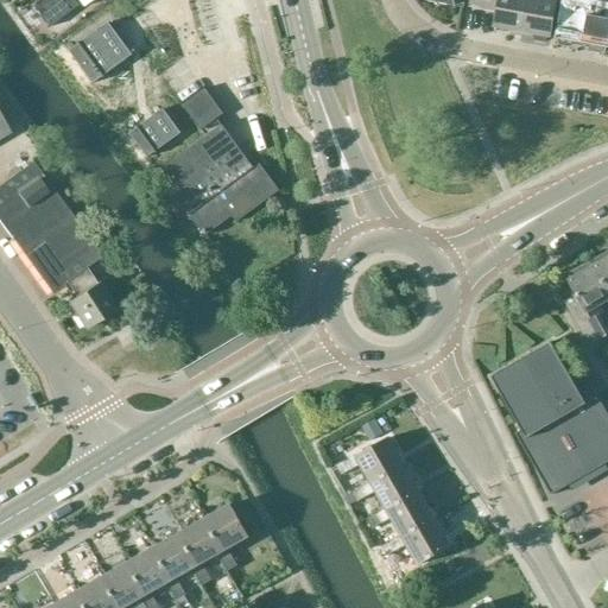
[(40,0),(33,6),(35,6),(50,26),(74,8),(67,0),(40,0)]
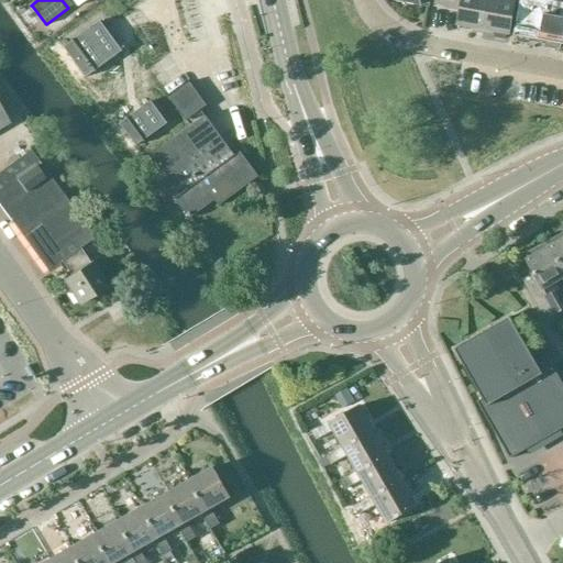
[(485,31),(490,0),(435,0),(435,7),(460,11),(457,25),(485,31)]
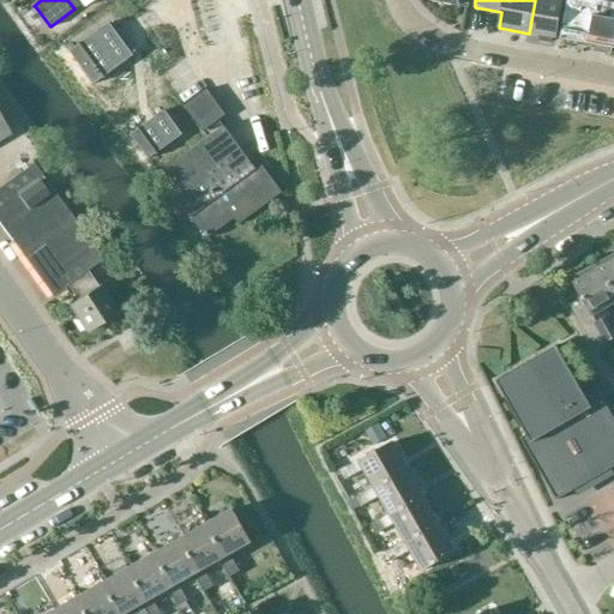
[(535,0),(529,34),(540,35),(541,42),(551,43),(554,38),(557,38),(564,0),(535,0)]
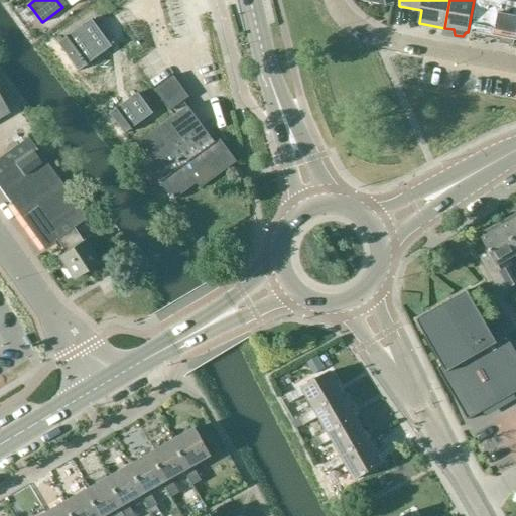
[(477,0),(477,1),(479,2),(473,33),(475,34),(474,36),(476,38),(485,40),(487,39),(488,36),(494,38),(501,0),(477,0)]
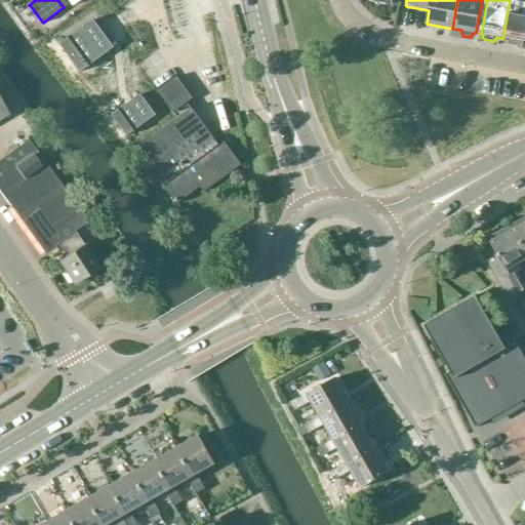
[(524,0),(510,0),(502,39),(510,40),(509,43),(511,45),(520,47),(522,45),(523,42),(524,42),(524,0)]
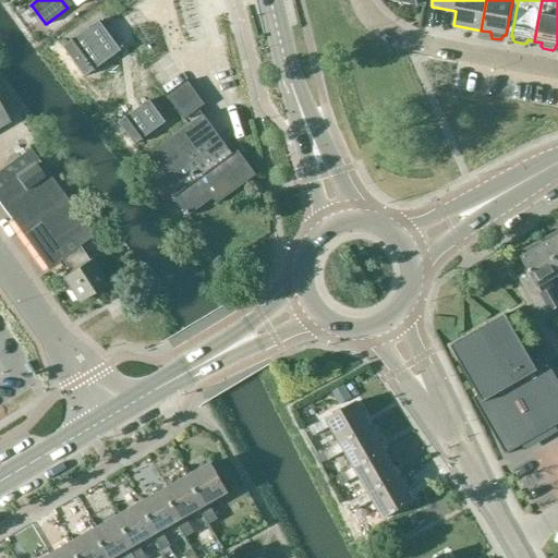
[(86,77),(121,51),(99,22),(64,48),(86,77)]
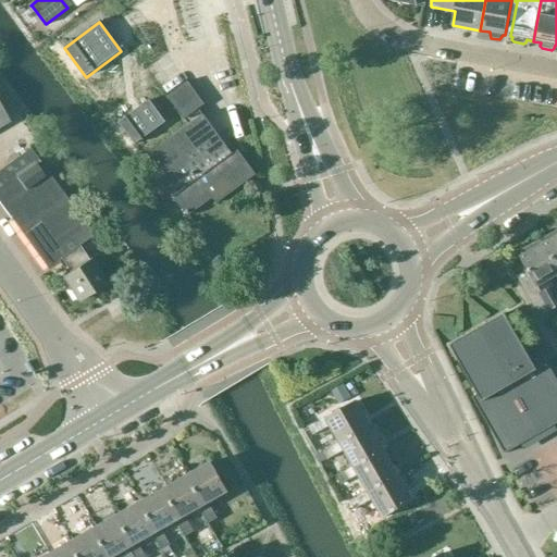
[(187,82),(168,97),(166,97),(184,121),(205,104),(187,82)]
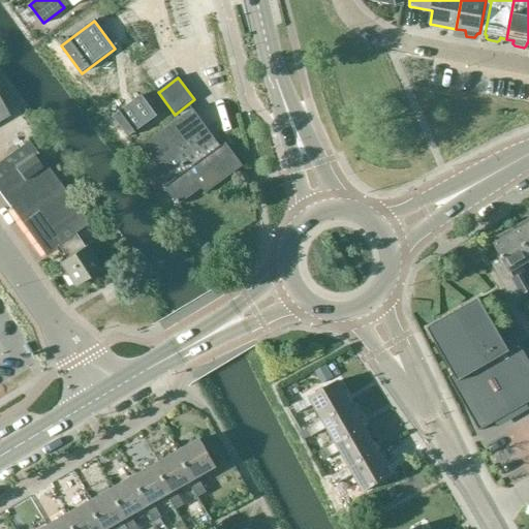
[(129,137),(157,117),(142,96),(114,117),(129,137)]
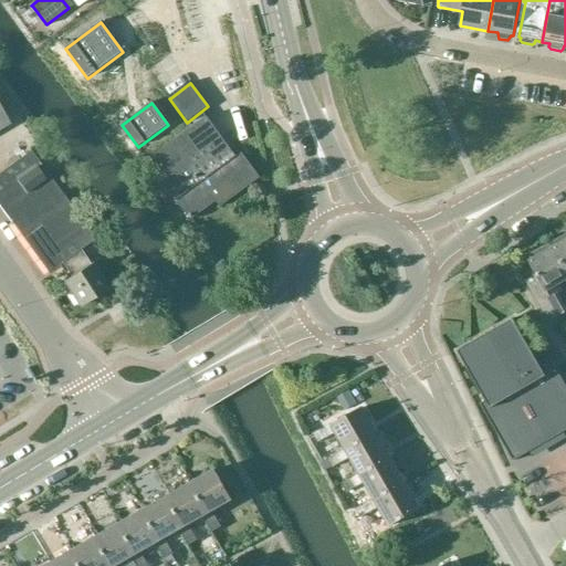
[(191,221),(250,178),(206,117),(147,160),(191,221)]
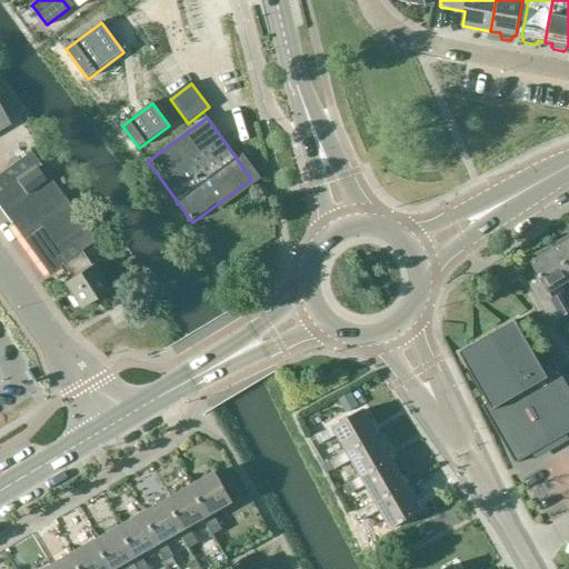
[(59,270),(66,265),(65,263),(78,253),(79,255),(93,243),(30,153),(0,175),(0,212),(10,227),(13,225),(50,273),(58,268),(59,270)]
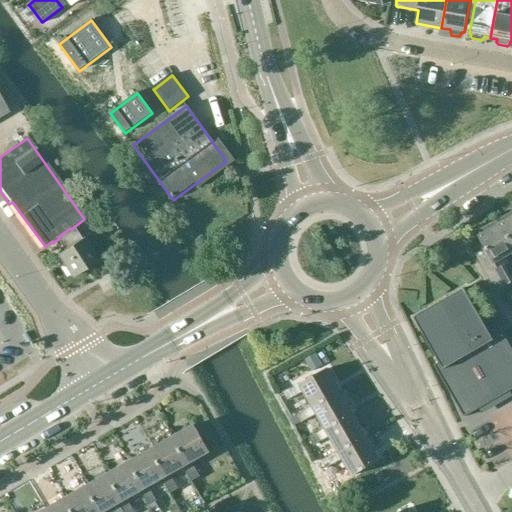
[(511,213),(508,216),(507,219),(508,221),(500,226),(511,247),(511,213)]
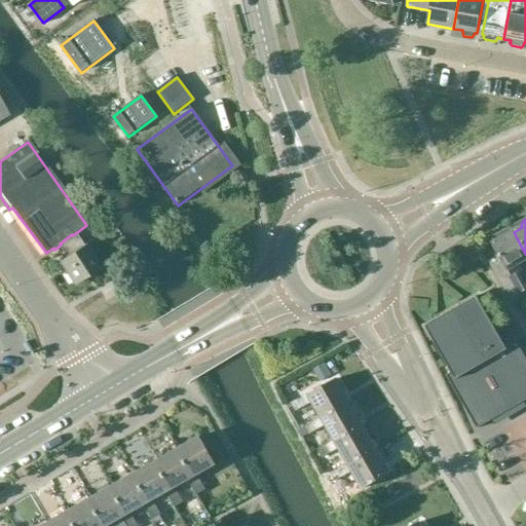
[(525,260),(525,254),(514,232),(513,233),(511,230),(509,230),(500,234),(499,236),(501,239),(492,245),(501,260),(491,266),(510,299),(525,289),(525,288),(521,278),(525,275),(520,264),(525,260)]
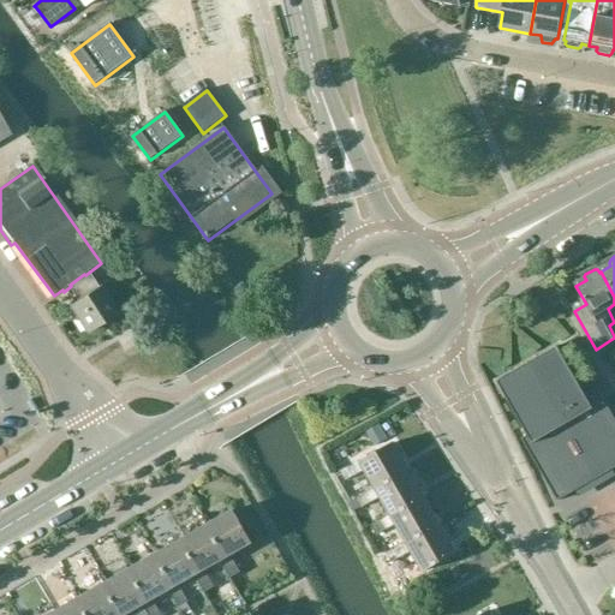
[(79,302),(67,309),(64,311),(70,320),(73,317),(84,334),(113,316),(97,290),(96,291),(85,275),(84,274),(70,285),(71,286),(79,302)]
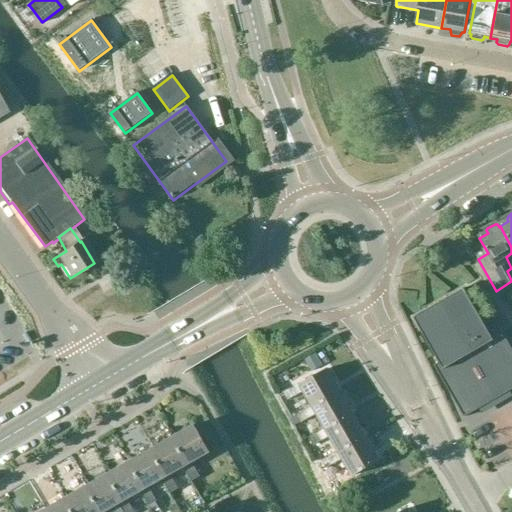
[(412,318),(436,359),(439,363),(434,366),(464,418),(511,389),(511,349),(498,325),(488,331),(463,288),(412,318)]
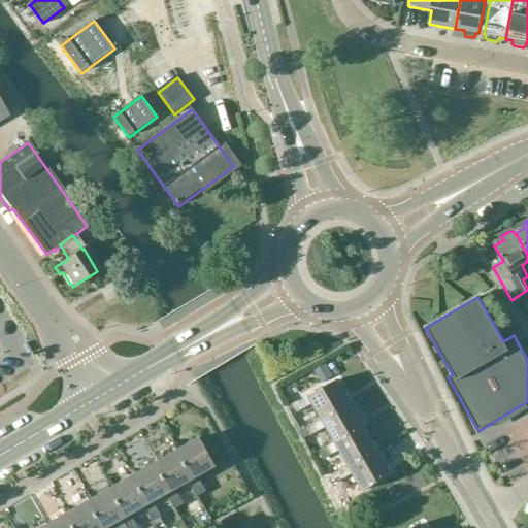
[(314,403),(323,419),(351,403),(337,381),(310,396),(309,394),(292,404),(297,413),(314,403)]
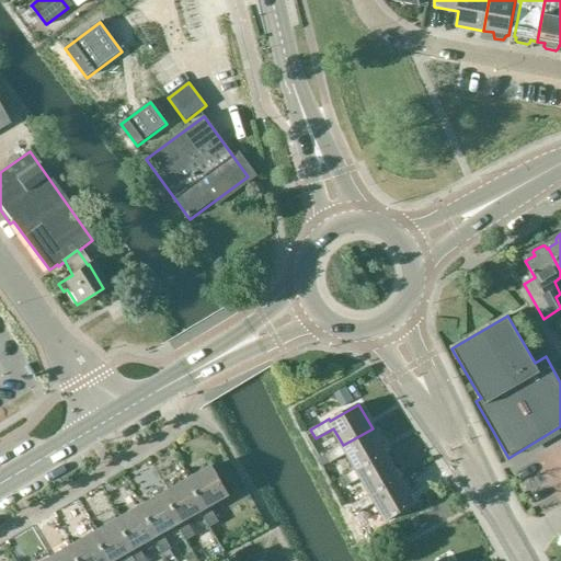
[(387,454),(373,428),(343,445),(324,455),(330,464),(347,454),(356,469),(357,470),(387,454)]
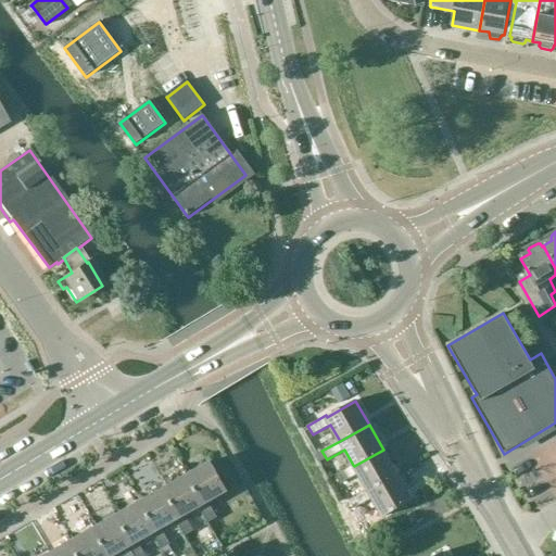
[(397,474),(383,450),(354,466),(353,465),(336,475),(341,483),(358,474),(368,490),(368,491),(397,474)]
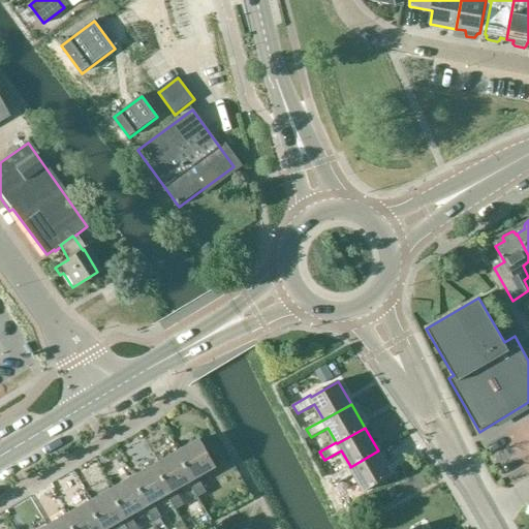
[(190,483),(198,497),(207,493),(198,477),(215,467),(199,439),(177,453),(193,480),(190,483)]
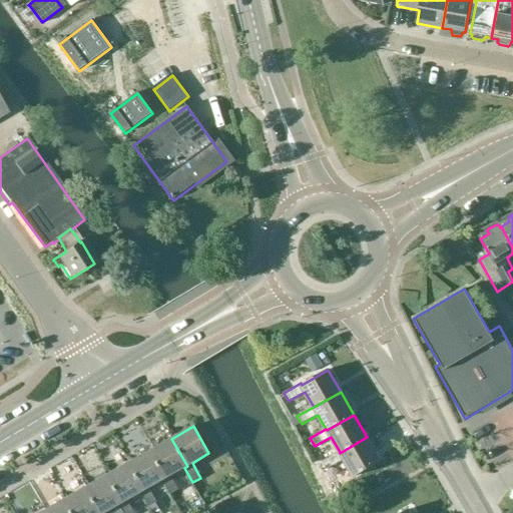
[(380,460),(367,437),(340,453),(340,452),(323,461),(328,469),(344,460),(353,476),(380,460)]
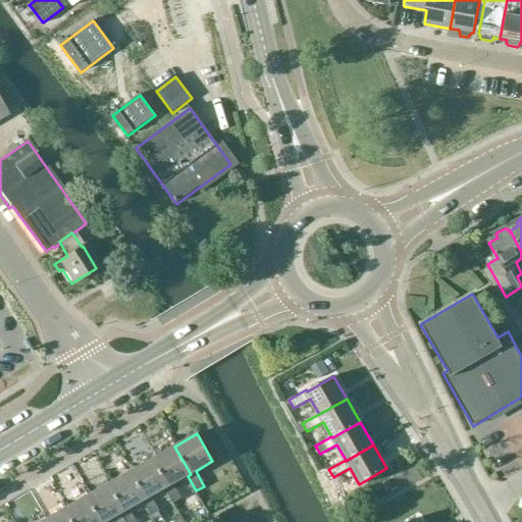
[(174,447),(152,459),(168,486),(164,488),(178,512),(187,507),(173,484),(188,476),(191,474),(174,447)]
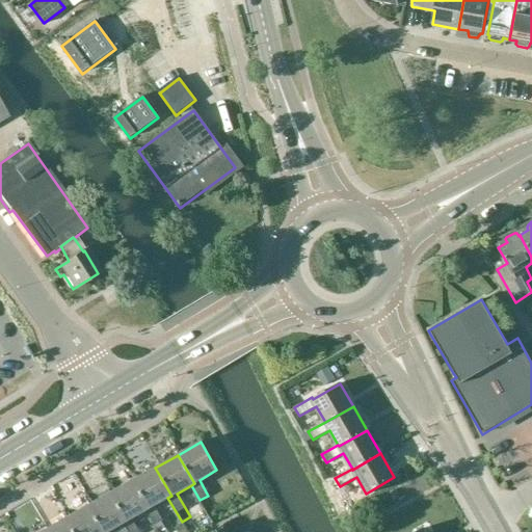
[(171,496),(155,468),(133,481),(150,509),(145,511),(155,526),(162,521),(154,506),(167,498),(171,496)]
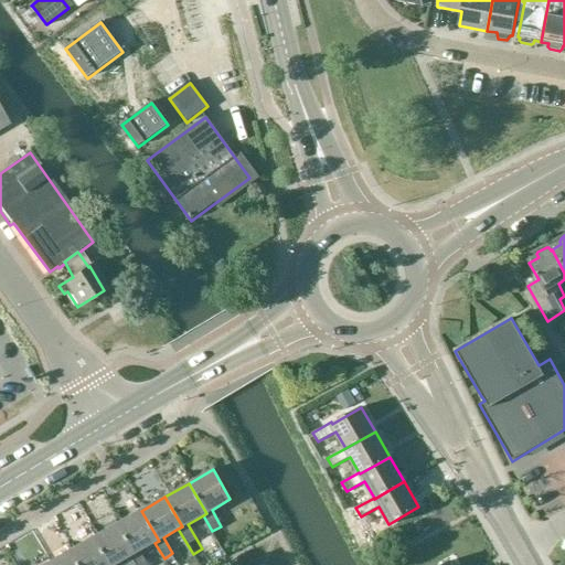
[(159,541),(141,511),(117,524),(135,555),(131,557),(135,564),(147,564),(140,552),(155,543),(159,541)]
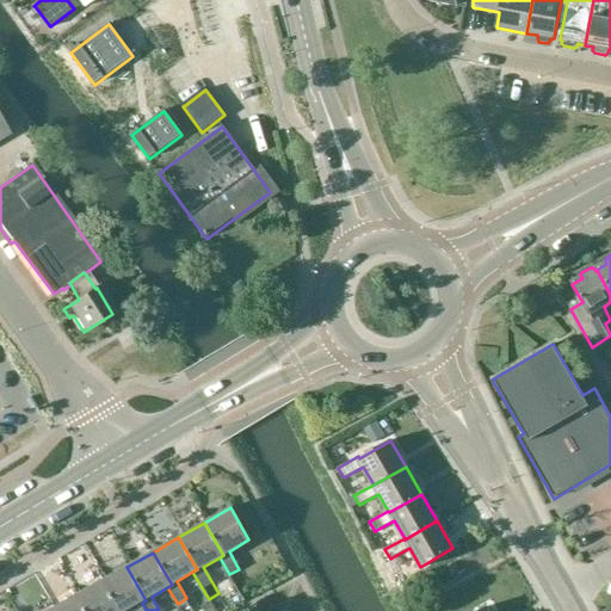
[(127,610),(142,603),(146,600),(127,567),(100,581),(117,610),(127,610)]
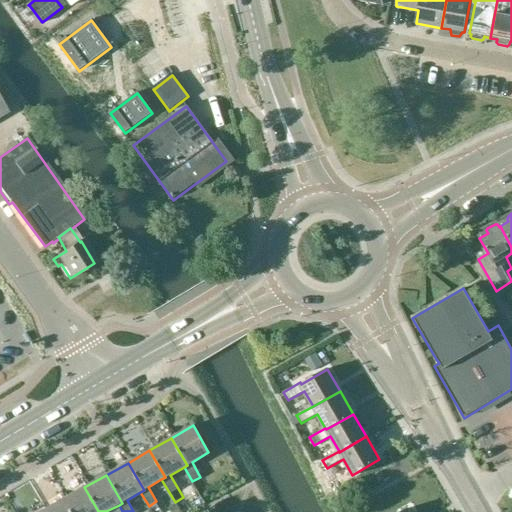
[(98,511),(84,487),(63,500),(69,511),(98,511)]
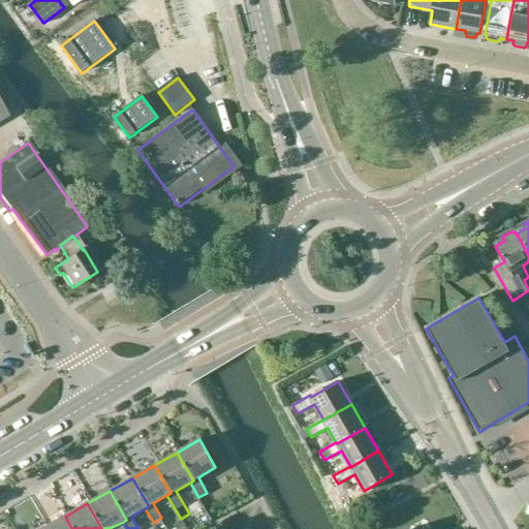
[(71,528),(65,517),(42,528),(71,528)]
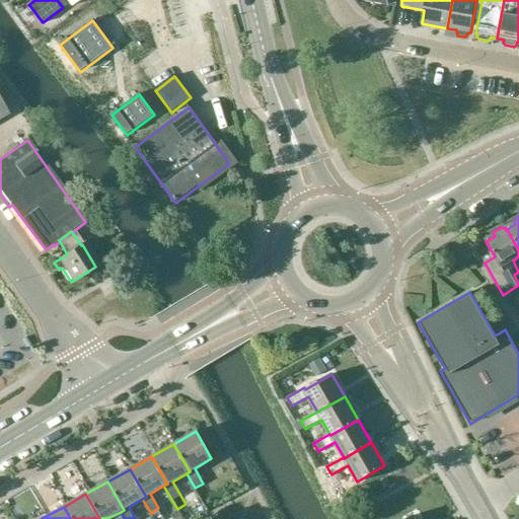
All buildings are outlined.
